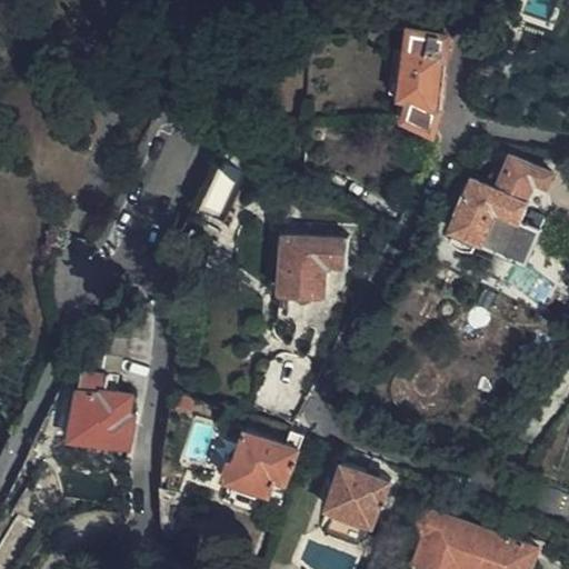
[(522,0),(519,16),(556,25),(561,0),(522,0)]
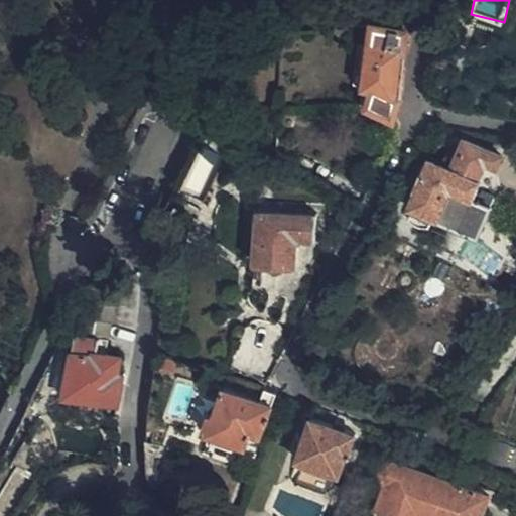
[(382,119),(391,122),(392,113),(397,96),(405,34),(367,31),(359,105),(350,104),(348,118),(379,125),(382,119)]
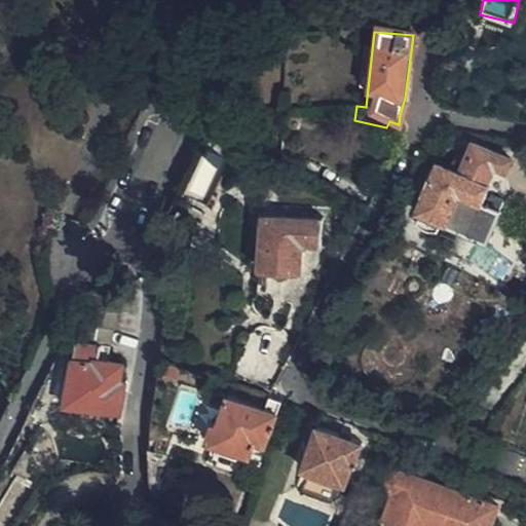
[(436,158),(415,212),(441,221),(476,234),(485,237),(497,205),(500,198),(488,193),(487,193),(485,193),(482,191),(486,181),(484,179),(491,163),(501,167),(505,156),(472,143),(463,160),(459,159),(457,160),(455,161),(453,164),(436,158)]
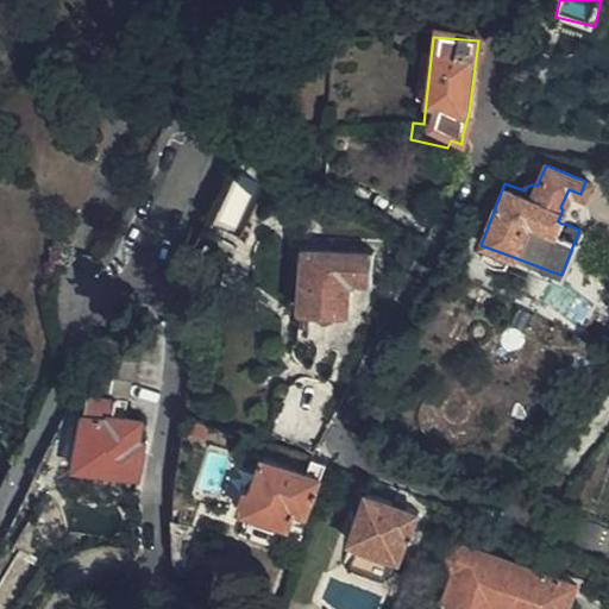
[(510,256),(481,245),(472,242),(457,282),(466,287),(588,333),(598,309),(608,313),(608,294),(562,275),(551,271),(510,256)]
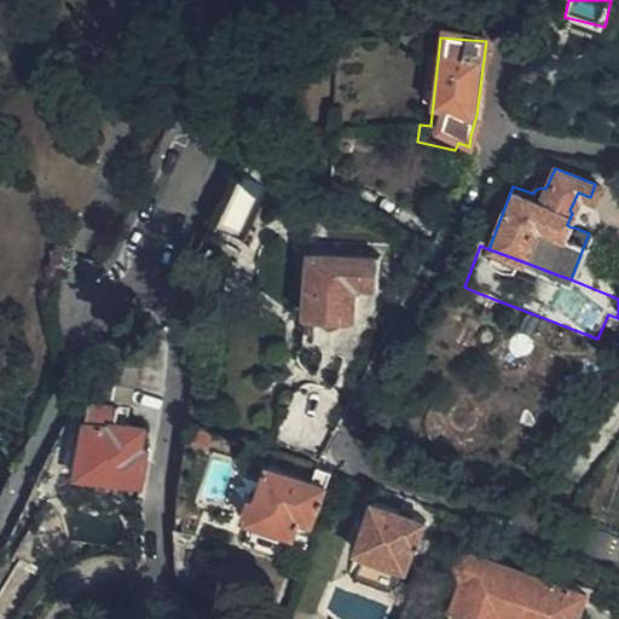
[(376,289),(376,254),(305,253),(304,318),(351,319),(352,288),(376,289)]
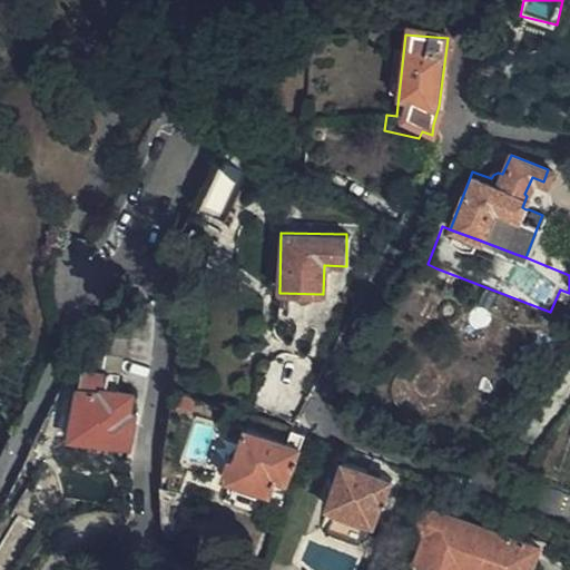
[(117,391),(119,374),(98,371),(86,369),(81,391),(74,438),(89,440),(129,446),(135,415),(129,413),(133,395),(117,391)]
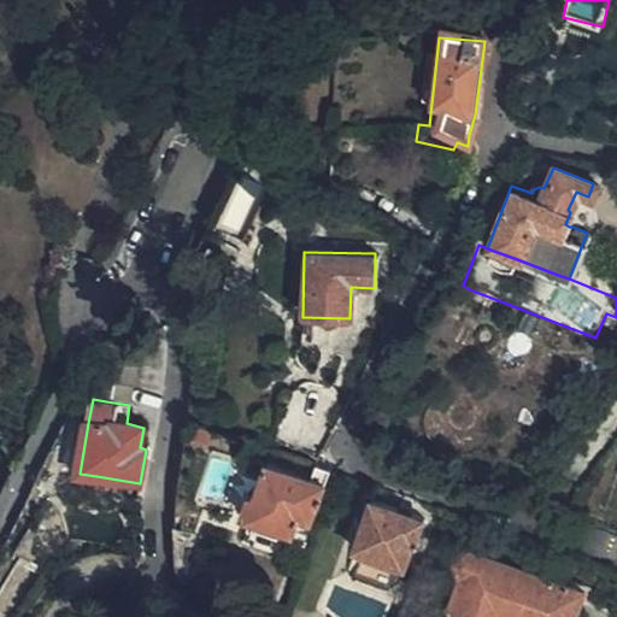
[(330,470),(316,465),(315,464),(310,479),(265,464),(248,513),(294,527),(300,513),(312,516),(319,495),(330,470)]
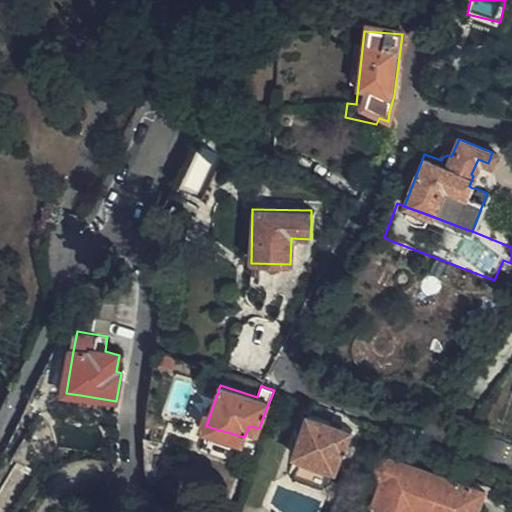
[(298,457),(327,468),(333,470),(340,454),(341,454),(349,431),(306,415),(305,419),(300,417),(295,431),(299,433),(291,455),(298,457)]
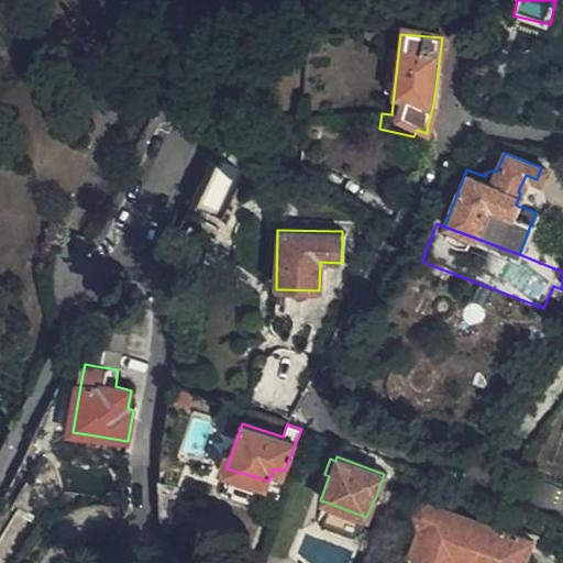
[(352,538),(360,515),(328,503),(319,526),(352,538)]
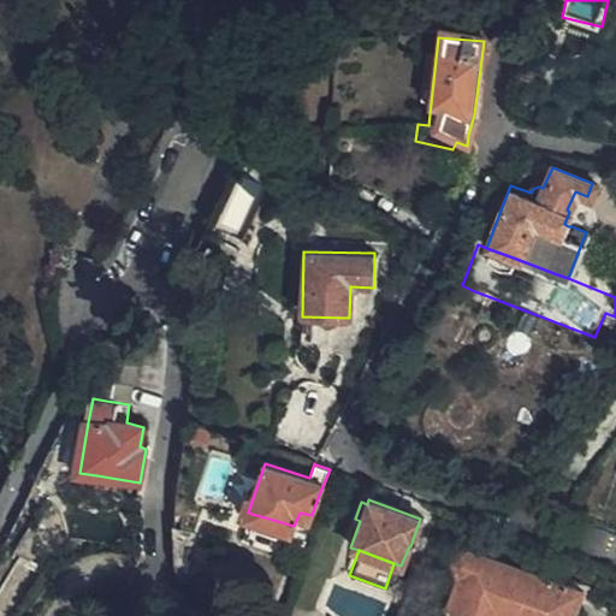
[(449,608),(469,615),(569,615),(574,606),(578,593),(544,580),(477,556),(469,554),(461,554),(455,558),(452,561),(450,568),(450,573),(452,578),(457,580),(452,594),(449,608)]
